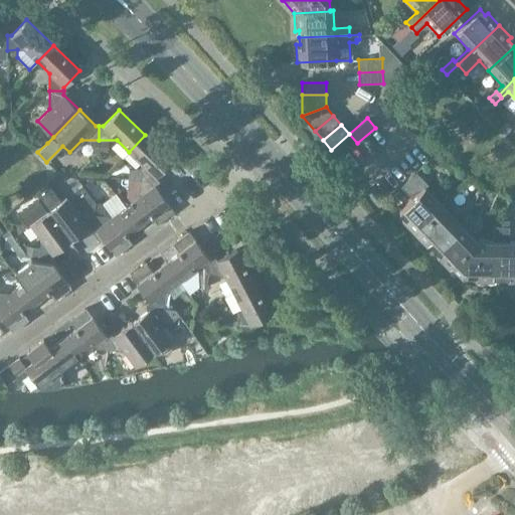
[(140,179),(140,180),(155,181),(155,177),(171,161),(145,135),(129,152),(141,163),(141,167),(128,169),(128,178),(140,179)]
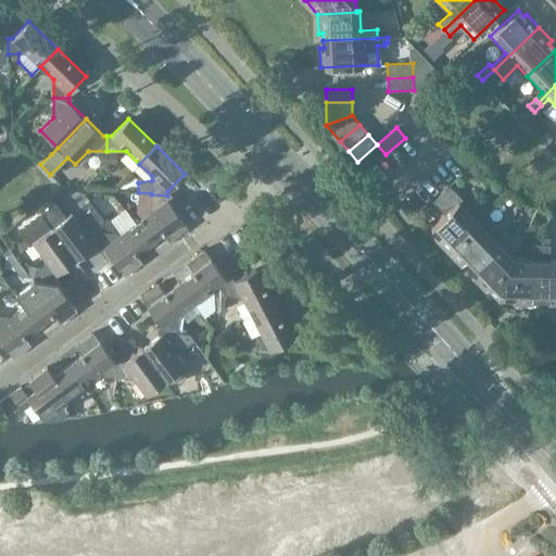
[(97,165),(106,166),(106,152),(97,151),(97,165)]
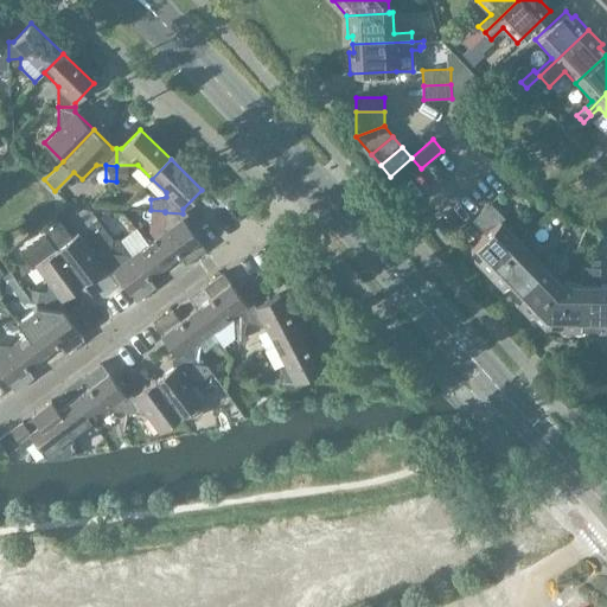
[(116,181),(127,180),(127,166),(116,166),(116,181)]
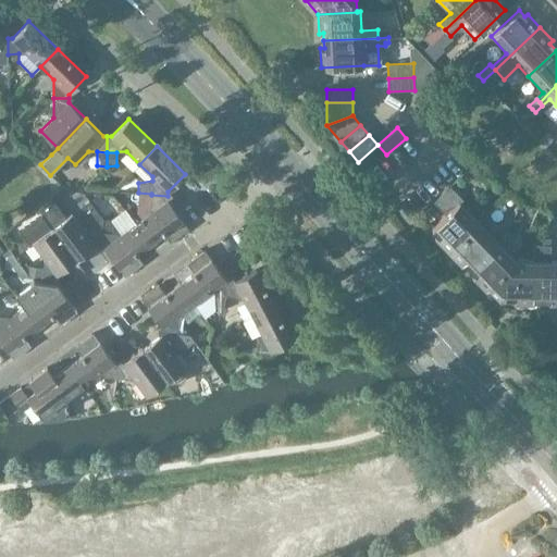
[(445,214),(459,201),(462,199),(449,186),(433,201),(445,214)]
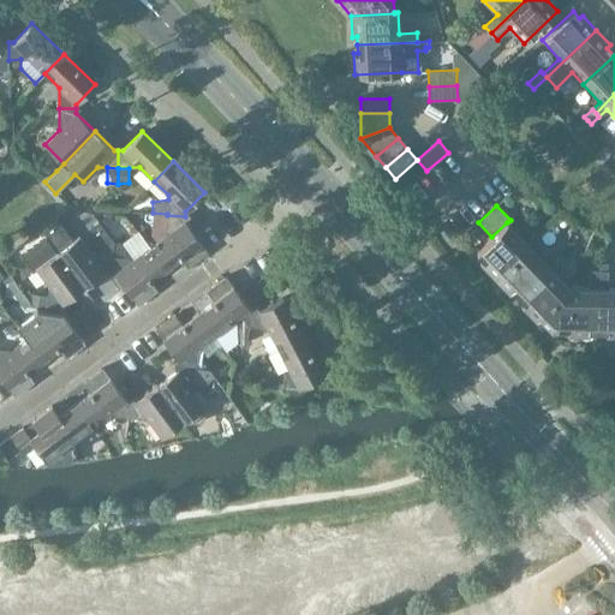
[(166,269),(181,257),(189,267),(208,252),(185,220),(185,216),(167,215),(157,214),(156,230),(166,230),(166,234),(149,248),(166,269)]
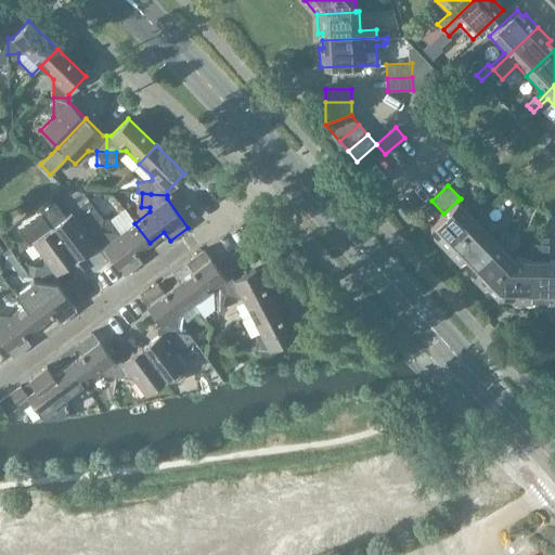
[(433,236),(446,250),(476,221),(457,201),(443,214),(429,228),(436,233),(433,236)]
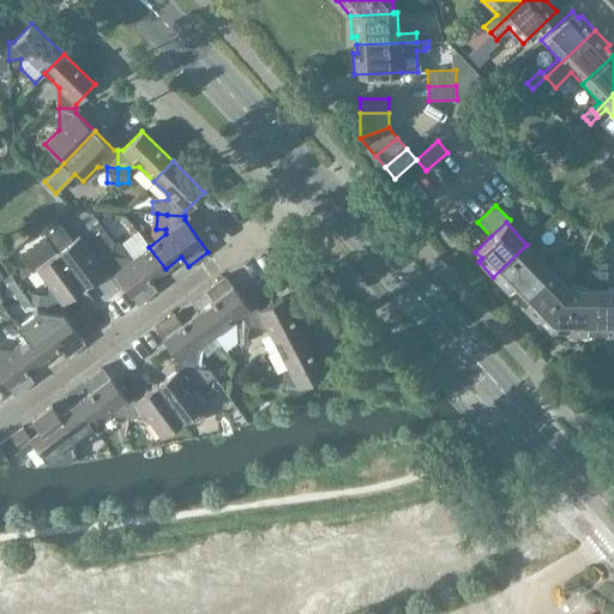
[(78,235),(58,251),(84,287),(106,271),(109,272),(112,256),(113,242),(103,240),(101,254),(91,252),(78,235)]
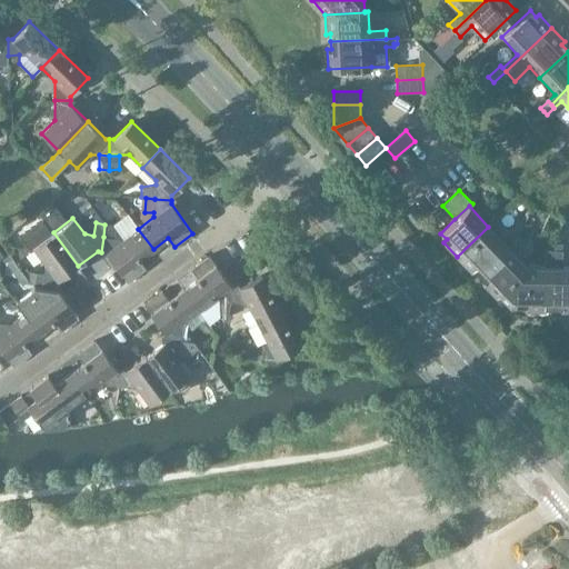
[(45,263),(42,282),(57,285),(58,280),(78,266),(53,232),(42,219),(18,237),(29,251),(33,248),(45,263)]
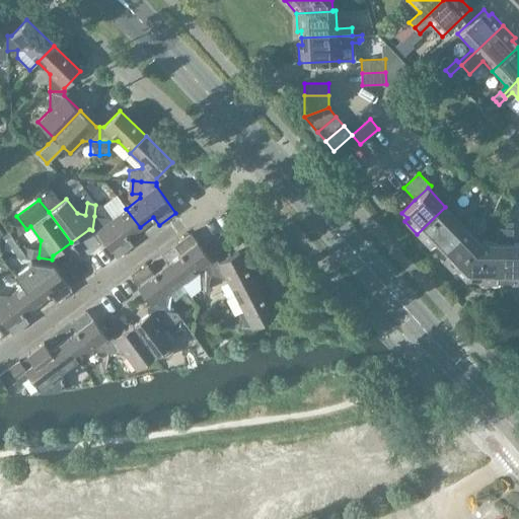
[(452,200),(445,207),(417,234),(430,246),(432,244),(437,249),(473,215),(467,209),(463,213),(452,200)]
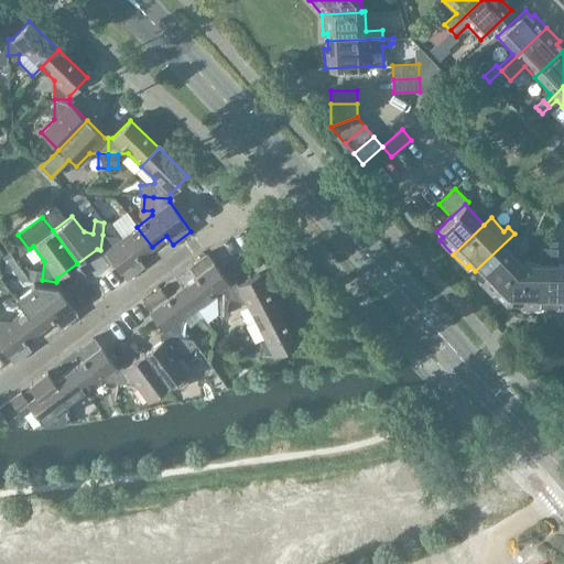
[(137,257),(152,247),(137,227),(122,238),(102,235),(100,250),(105,250),(127,280),(144,267),(137,257)]
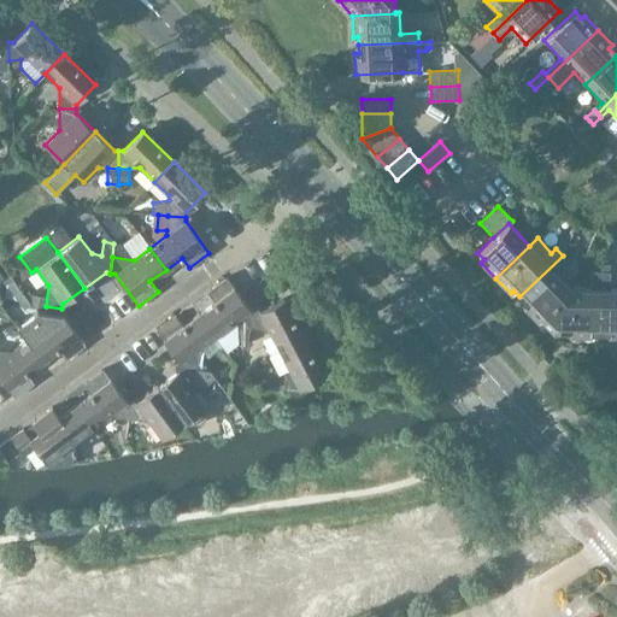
[(538,322),(540,318),(570,288),(557,274),(569,262),(563,256),(519,297),(526,303),(522,305),(538,322)]
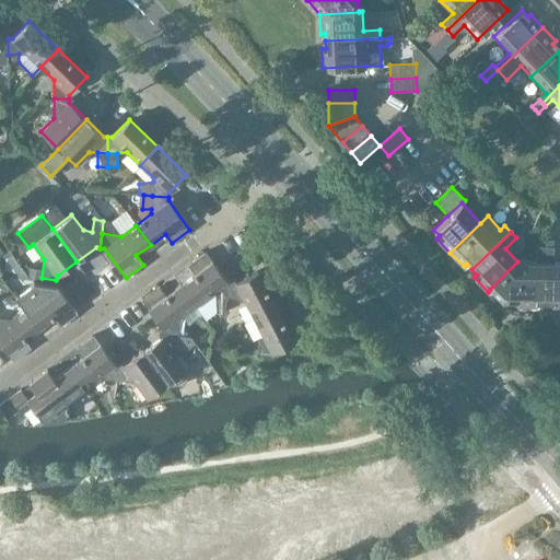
[(517,261),(490,289),(501,300),(516,300),(516,304),(536,304),(536,300),(544,301),(545,246),(536,246),(536,261),(517,261)]
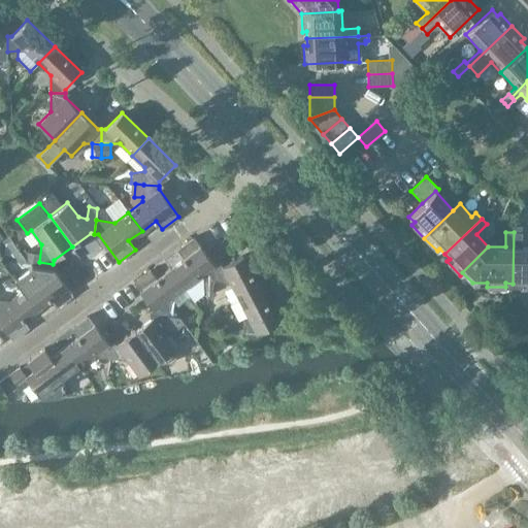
[(522,232),(514,232),(513,284),(520,284),(520,287),(527,287),(527,246),(521,248),(522,232)]
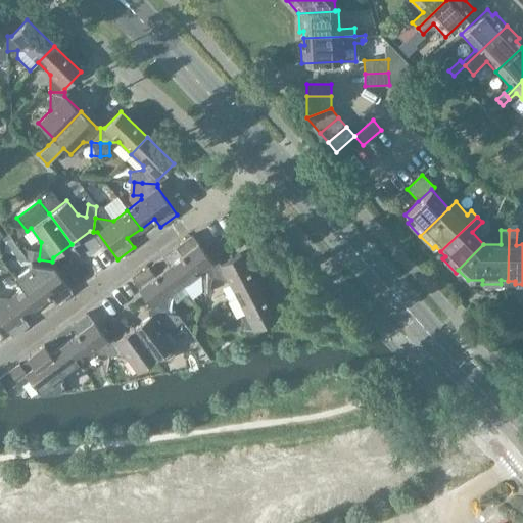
[(182,255),(169,266),(182,284),(196,274),(204,276),(202,284),(210,286),(212,278),(216,263),(212,263),(192,235),(175,247),(182,255)]
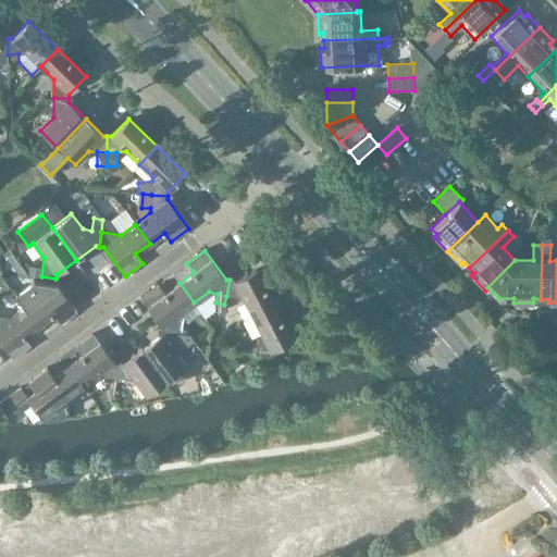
[(244,300),(252,316),(274,305),(256,270),(234,281),(230,280),(226,296),(244,300)]
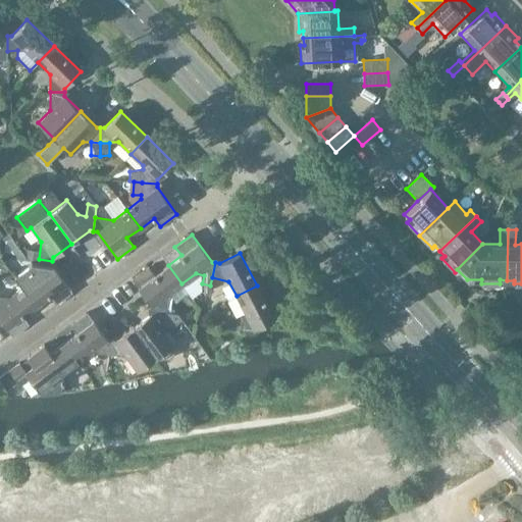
[(13,275),(22,288),(36,306),(49,296),(55,305),(72,292),(52,265),(52,261),(39,259),(38,264),(31,263),(13,275)]
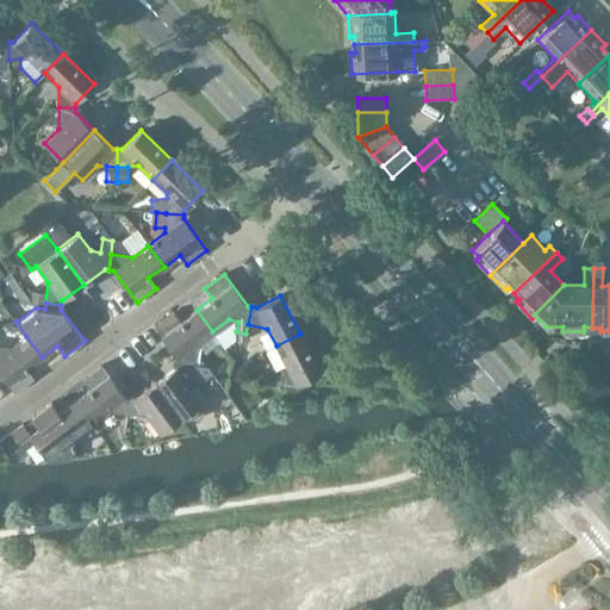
[(221,342),(212,331),(197,310),(180,322),(173,311),(154,325),(178,358),(176,362),(193,365),(197,343),(204,354),(221,342)]
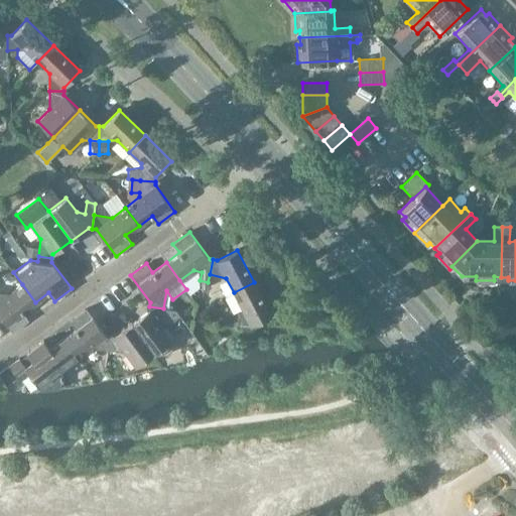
[(232,313),(241,308),(236,326),(249,330),(251,326),(271,314),(254,282),(234,292),(224,297),(232,313)]
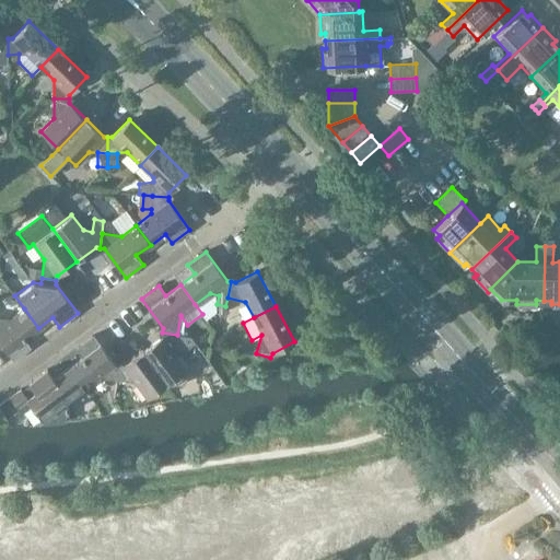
[(24,338),(38,328),(24,308),(9,319),(0,317),(0,342),(13,361),(31,348),(24,338)]
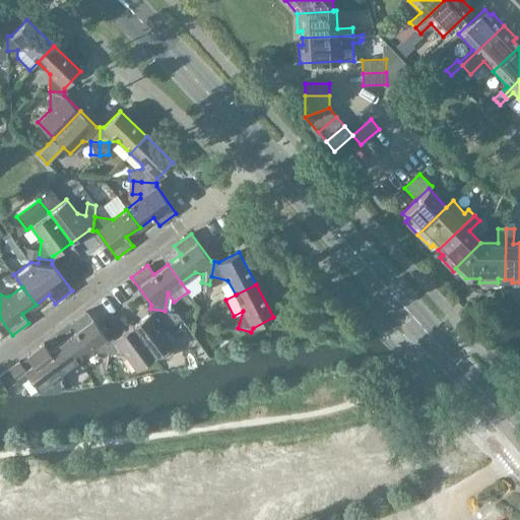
[(177,313),(165,311),(150,309),(150,313),(132,326),(154,355),(155,354),(159,358),(165,359),(169,358),(172,353),(172,348),(170,344),(173,342),(161,328),(163,325),(172,326),(181,319),(177,313)]
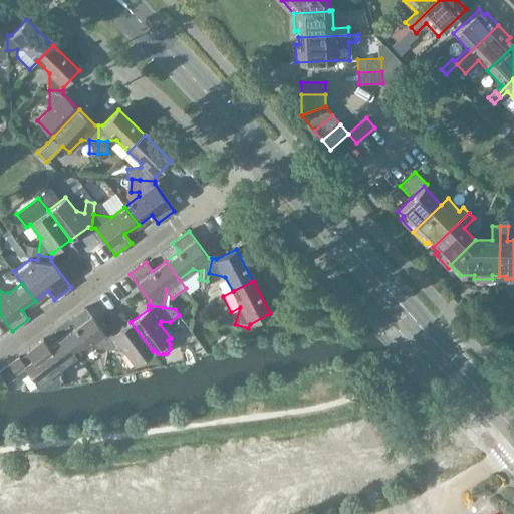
[(75,328),(62,337),(76,356),(89,346),(107,348),(108,335),(105,334),(85,307),(69,319),(75,328)]
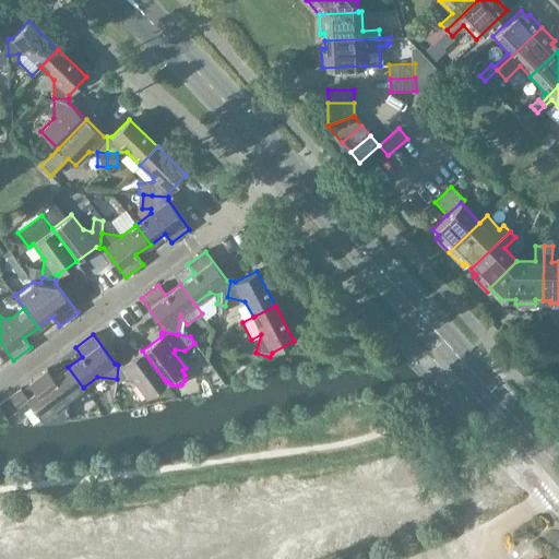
[(146,397),(166,382),(142,351),(122,365),(118,365),(117,379),(135,381),(146,397)]
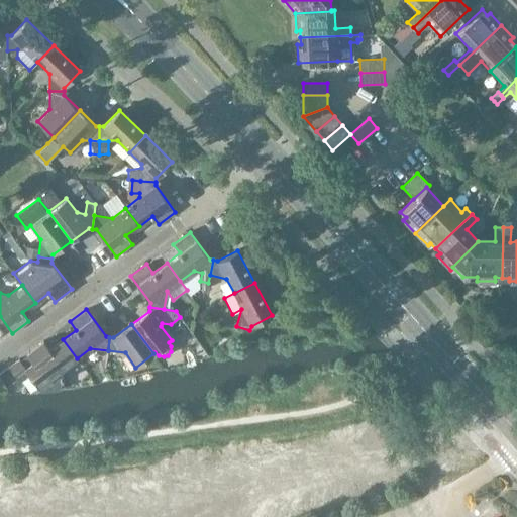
[(24,367),(18,358),(8,367),(16,377),(25,370),(40,391),(60,389),(63,368),(77,358),(63,339),(49,349),(43,340),(26,353),(32,362),(24,367)]
